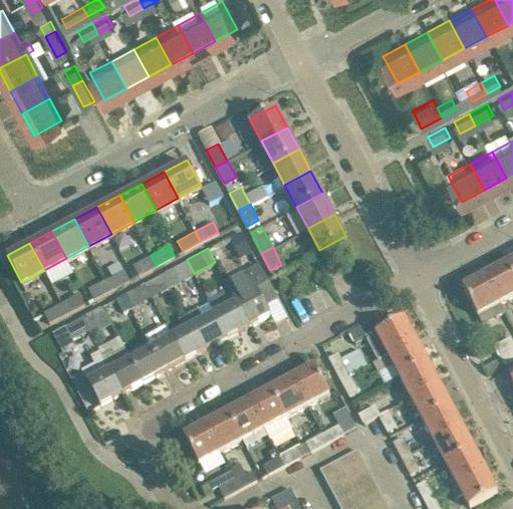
[(151,255),(133,264),(138,274),(156,265),(151,255)]
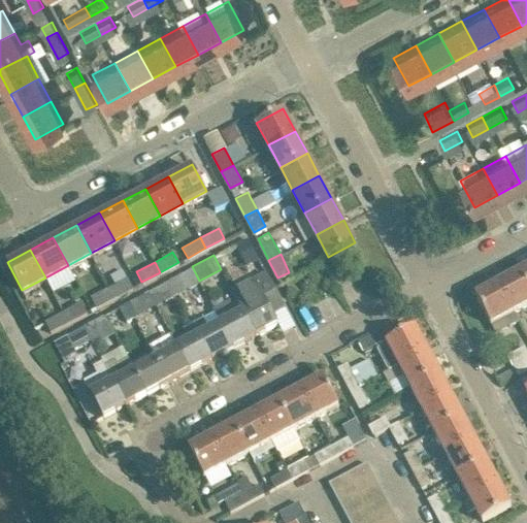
[(192,266),(170,278),(177,292),(199,281),(192,266)]
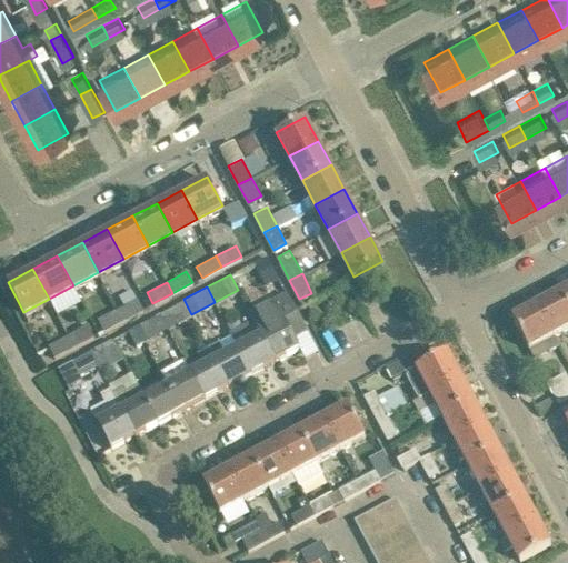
[(253,317),(261,332),(276,359),(299,347),(294,335),(307,328),(299,313),(300,312),(288,288),(249,309),(253,317)]
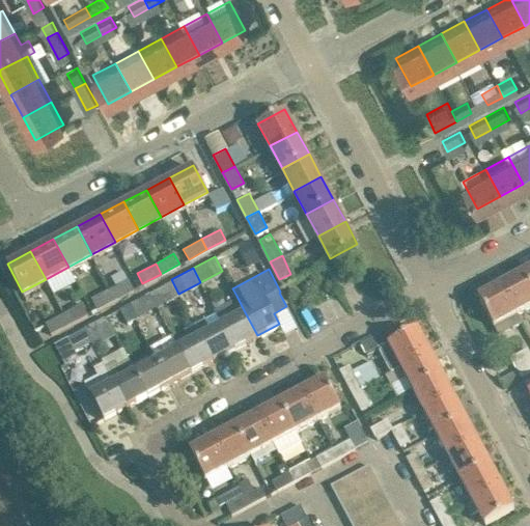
[(529,283),(523,270),(500,282),(521,320),(517,311),(529,303),(529,283)]
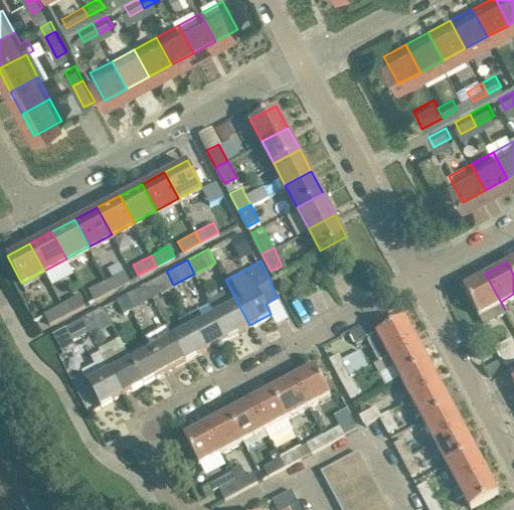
[(112,276),(106,279),(111,289),(129,280),(124,270),(112,276)]
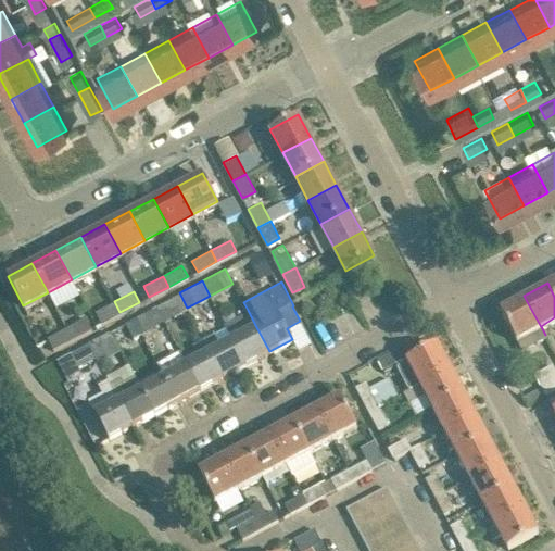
[(179,292),(163,301),(171,316),(187,308),(179,292)]
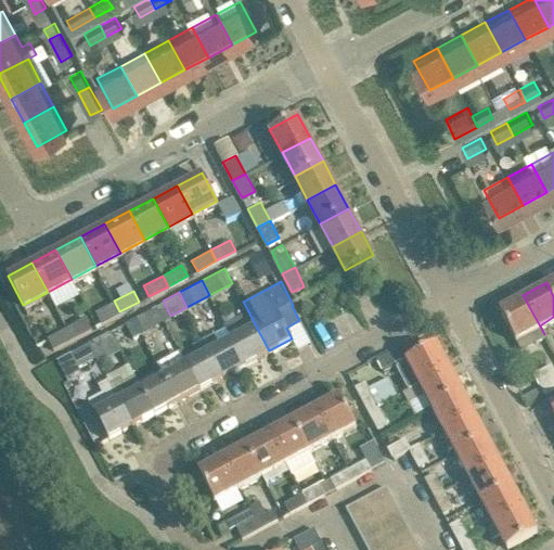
[(544,334),(523,295),(499,307),(515,339),(530,330),(535,340),(544,334)]
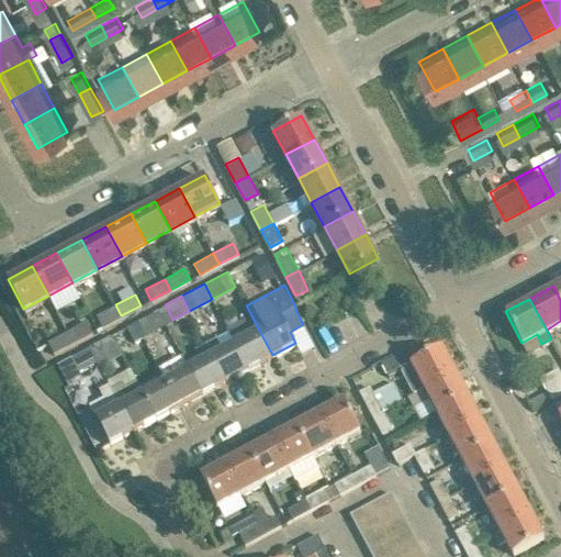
[(115,304),(96,314),(102,325),(121,315),(115,304)]
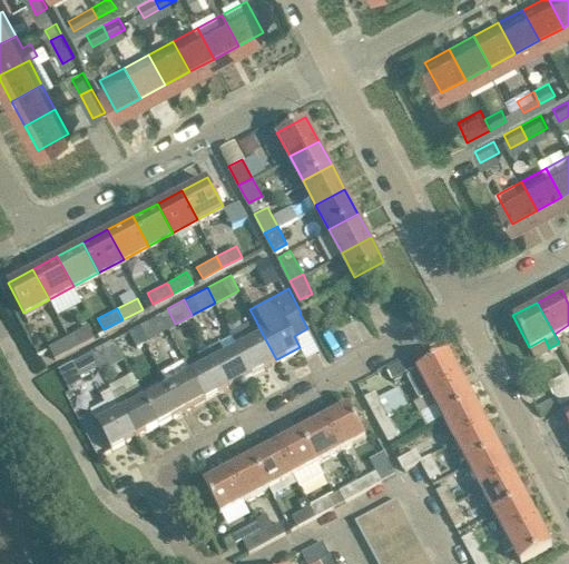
[(154,316),(137,325),(145,339),(162,330),(154,316)]
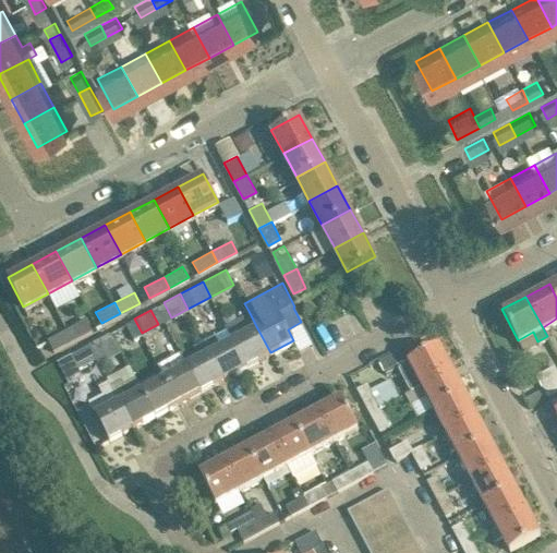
[(249,311),(225,324),(233,339),(246,364),(270,352),(256,326),(249,311)]
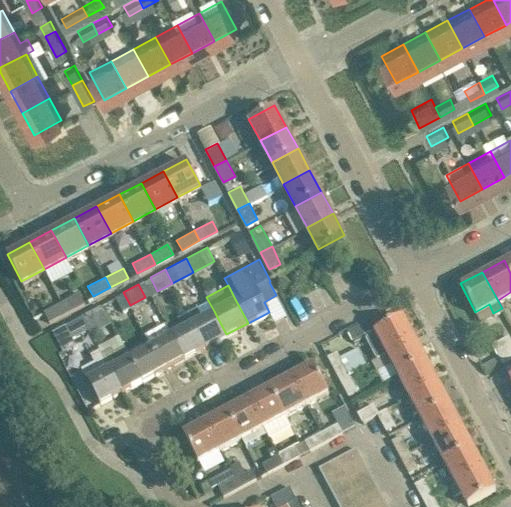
[(78,291),(60,301),(66,311),(84,301),(78,291)]
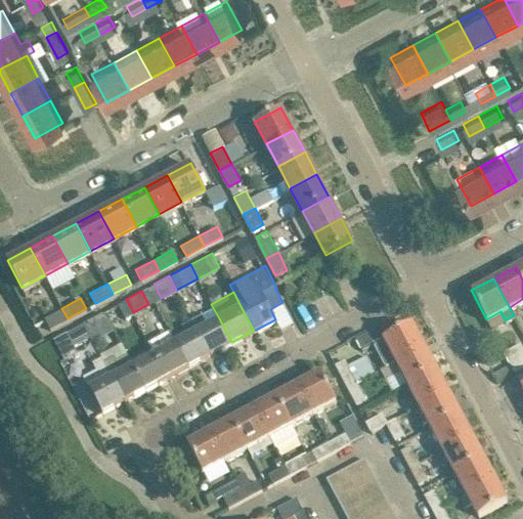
[(126,299),(117,304),(124,317),(133,312),(126,299)]
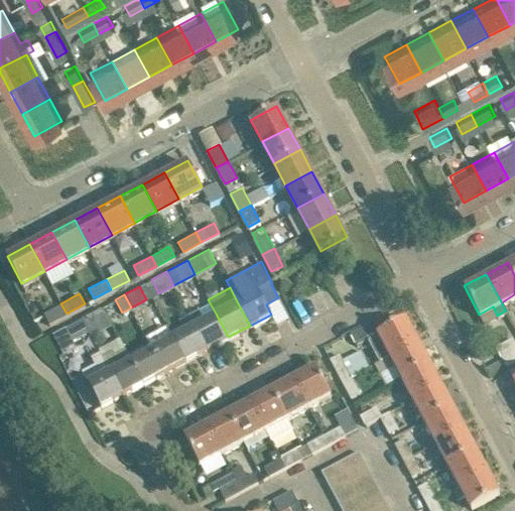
[(60,303),(43,312),(48,323),(67,313),(60,303)]
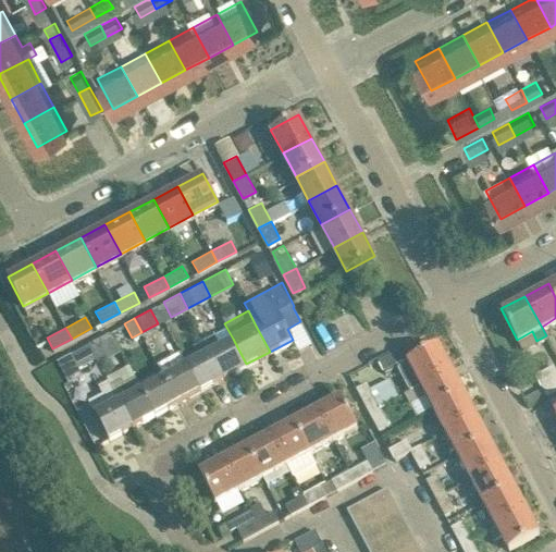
[(97,338),(88,342),(96,357),(98,362),(120,351),(110,331),(97,338)]
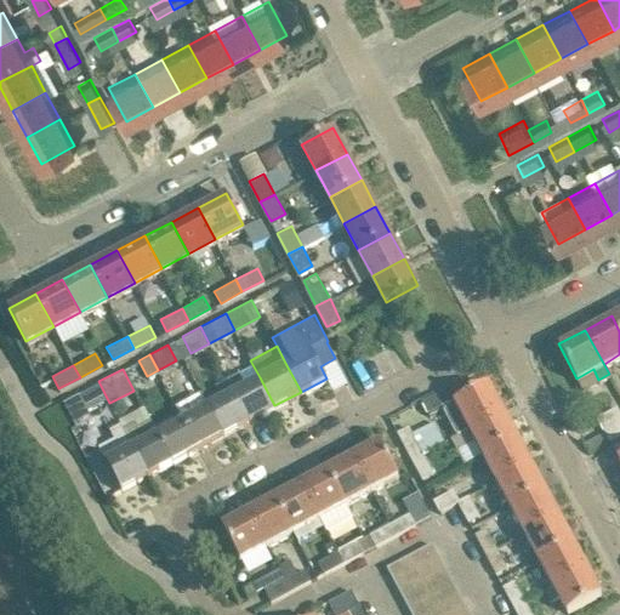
[(238,370),(227,376),(249,420),(274,405),(260,377),(246,385),(238,370)]
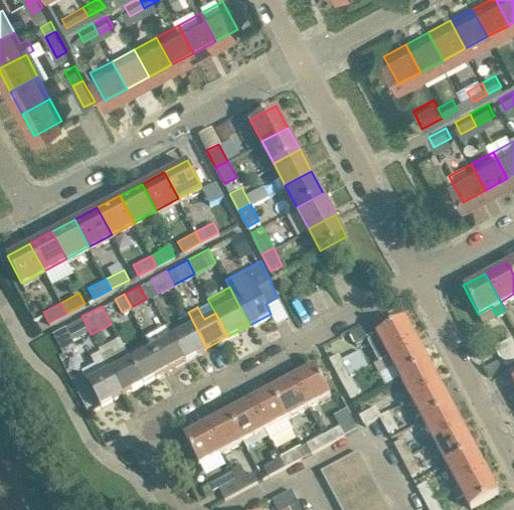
[(183,330),(173,335),(185,359),(206,348),(188,312),(178,318),(183,330)]
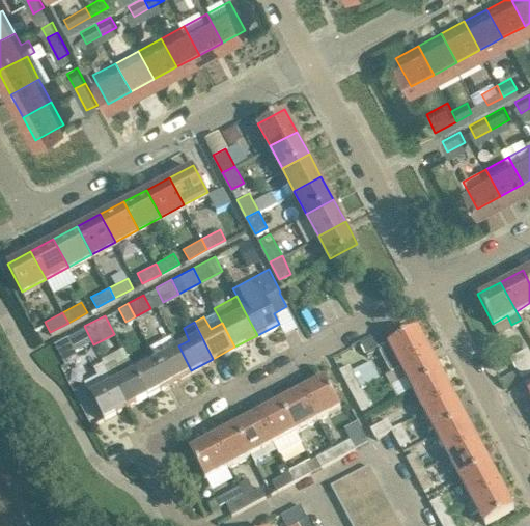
[(57,340),(54,342),(65,363),(78,356),(74,349),(91,340),(84,326),(57,340)]
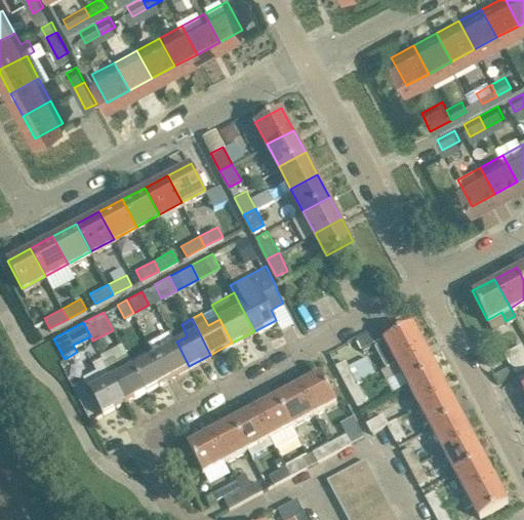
[(374,344),(386,365),(425,345),(413,322),(384,337),(384,338),(374,344)]
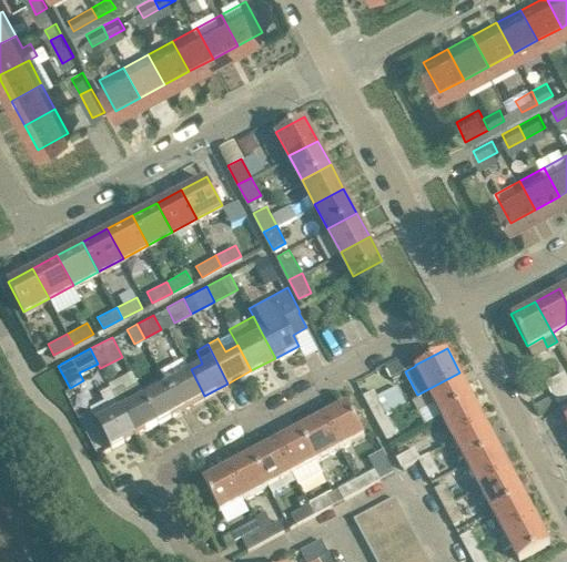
[(407,351),(387,363),(393,375),(414,365),(407,351)]
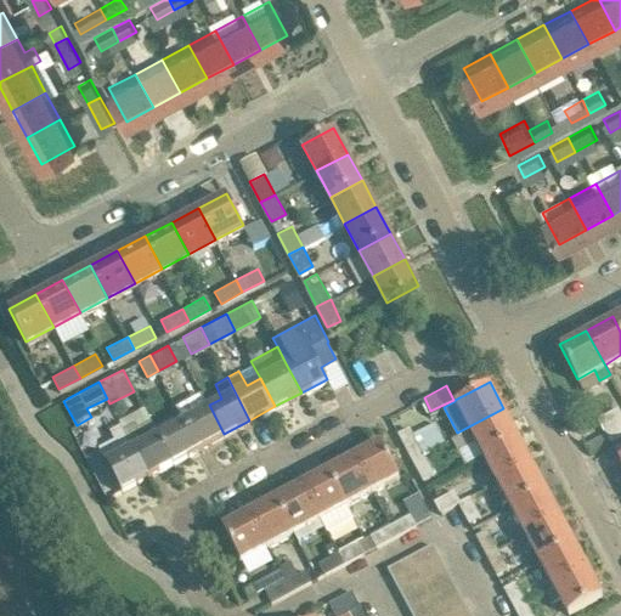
[(201,391),(175,405),(184,419),(198,447),(224,434),(209,405),(201,391)]
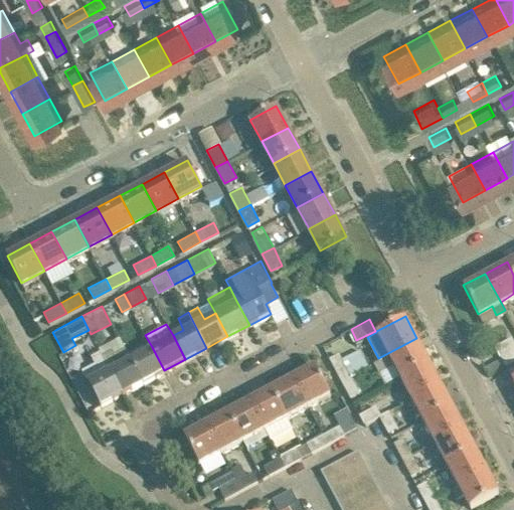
[(493,342),(503,362),(513,355),(513,335),(511,337),(509,334),(493,342)]
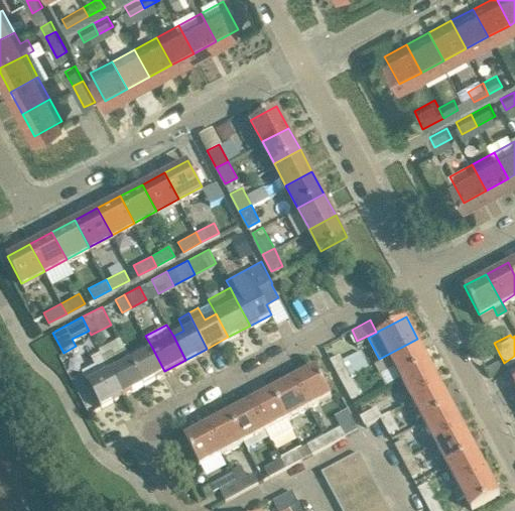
[(389,355),(400,376),(429,361),(417,339),(379,359),(379,360),(389,355)]
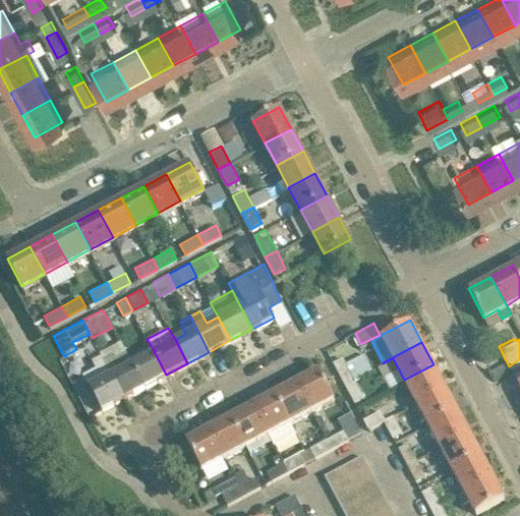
[(101,354),(123,398),(145,386),(125,350),(115,355),(113,352),(103,357),(101,354)]
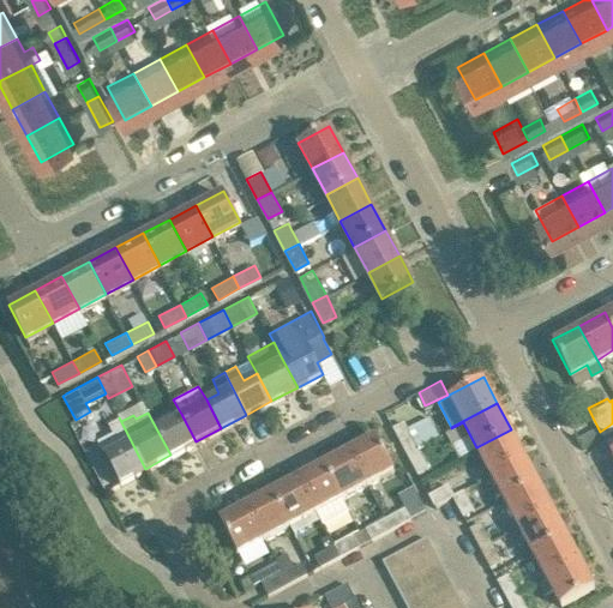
[(149,413),(148,413),(170,455),(196,441),(181,414),(156,427),(149,413)]
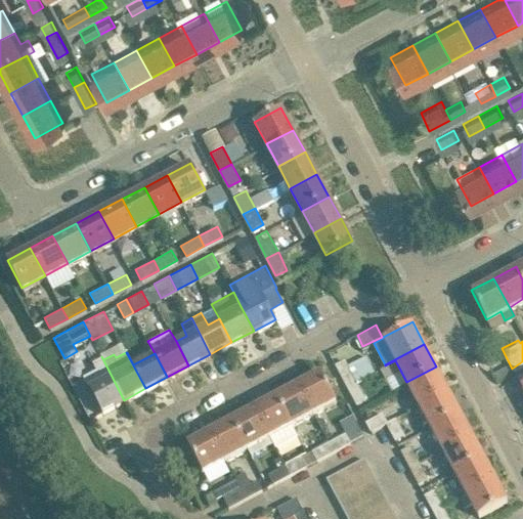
[(124,400),(101,356),(92,361),(96,369),(83,375),(102,412),(124,400)]
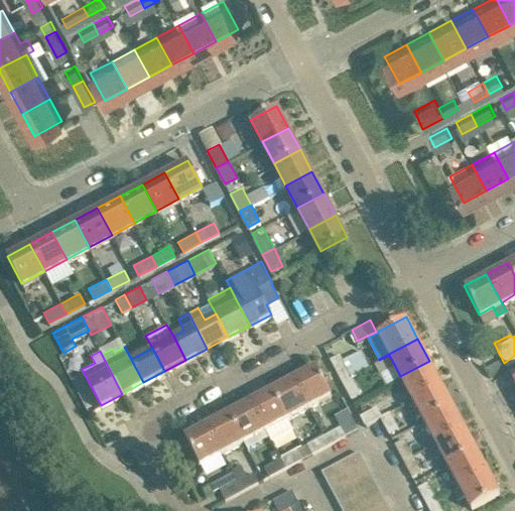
[(339,352),(330,357),(341,378),(351,373),(339,352)]
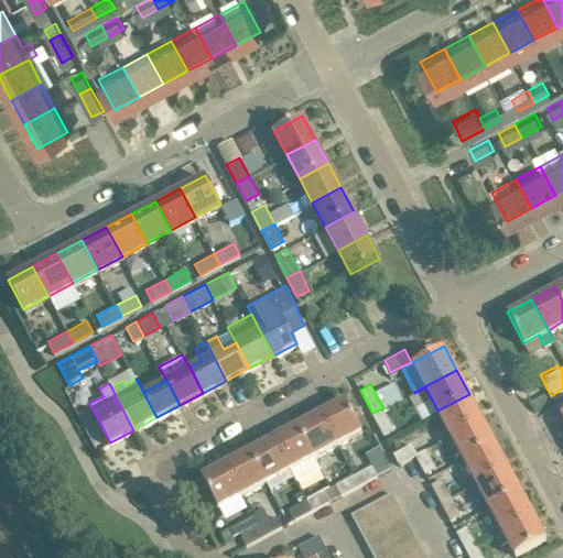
[(437,411),(451,434),(482,417),(469,394),(437,411)]
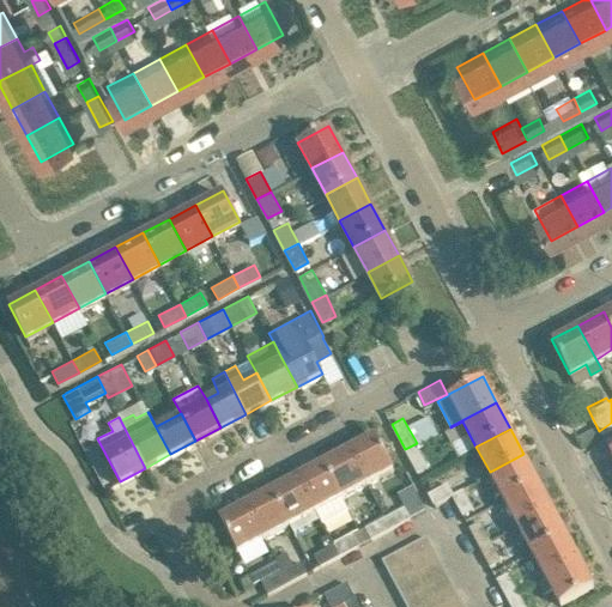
[(375,433),(349,448),(367,481),(393,467),(375,433)]
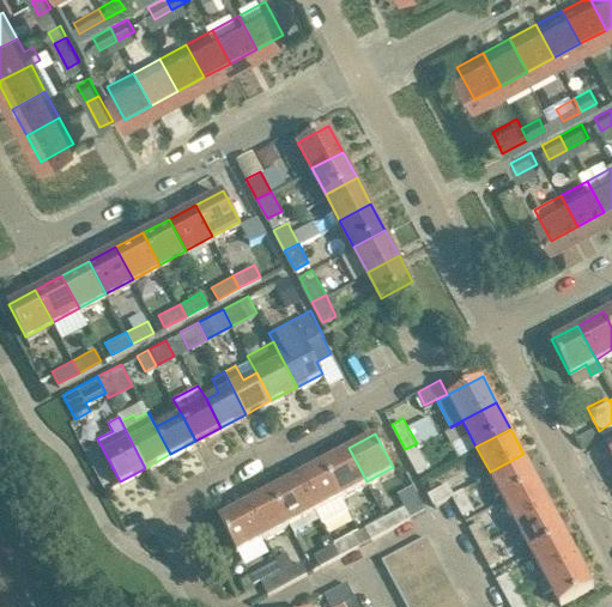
[(417,443),(405,449),(416,471),(428,463),(417,443)]
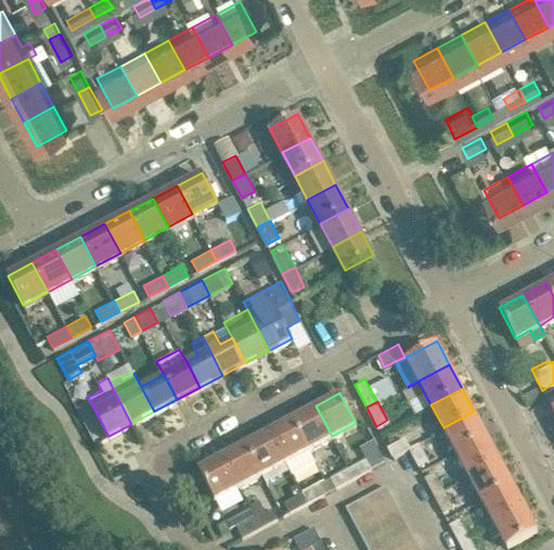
[(316,406),(292,418),(309,448),(332,436),(316,406)]
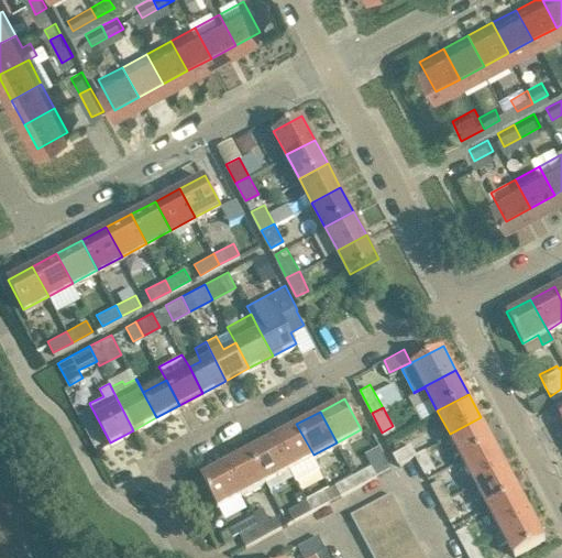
[(450,434),(463,458),(494,441),(481,417),(450,434)]
